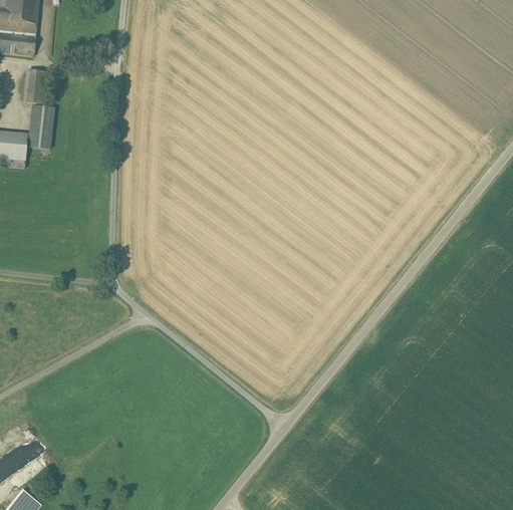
[(39,2),(18,0),(8,0),(7,6),(0,5),(0,49),(35,53),(39,2)]
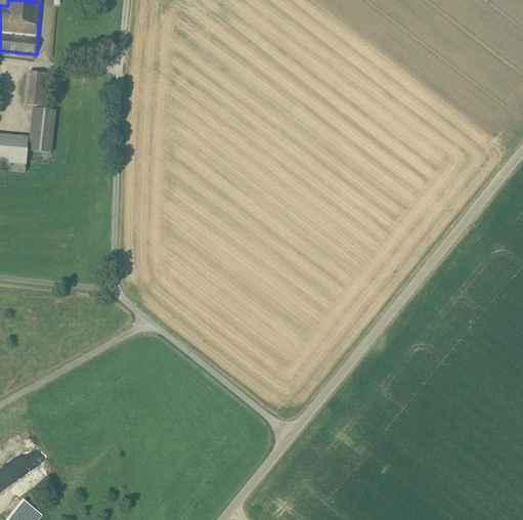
[(46,72),(29,71),(26,101),(36,102),(42,103),(46,72)]
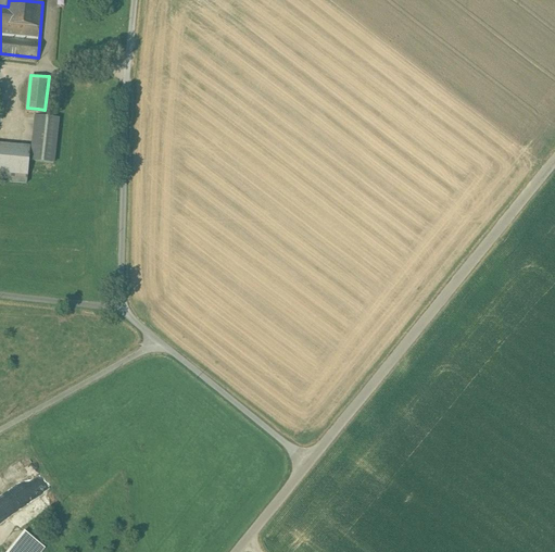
[(59,115),(37,113),(33,157),(54,159),(59,115)]
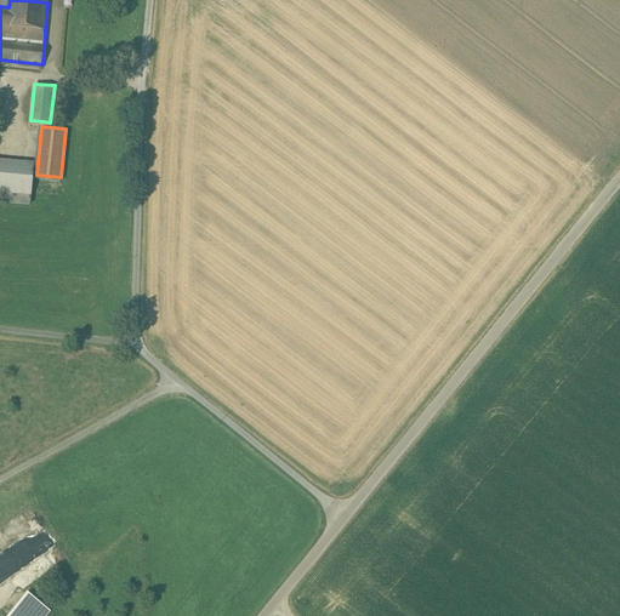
[(34,161),(0,158),(0,197),(30,200),(34,161)]
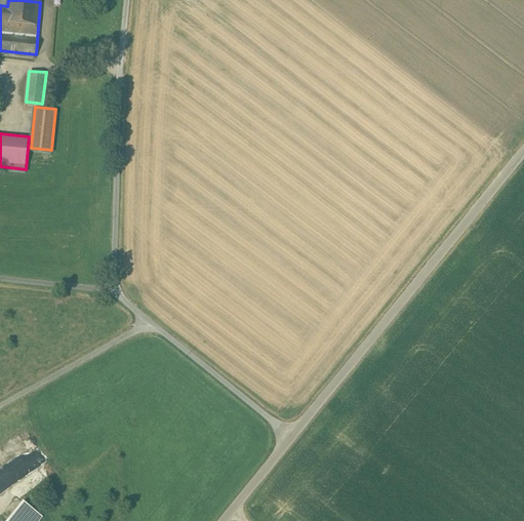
[(24,498),(4,520),(36,520),(42,514),(24,498)]
